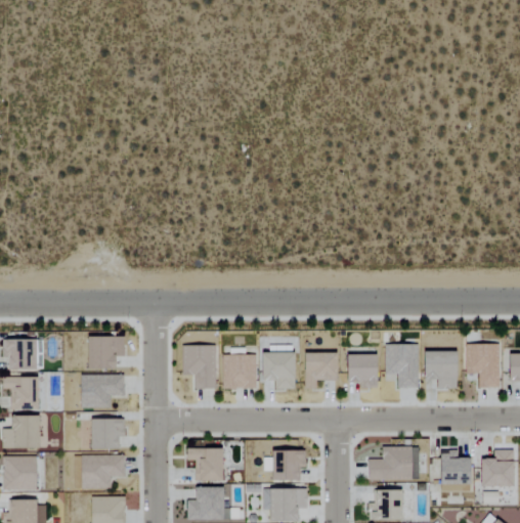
[(87,336),(86,367),(114,368),(114,355),(125,355),(125,337),(87,336)]
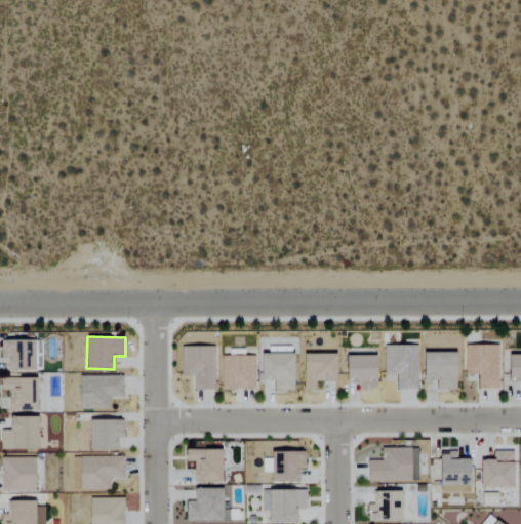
[(421,389),(422,345),(388,345),(387,374),(399,375),(399,388),(421,389)]
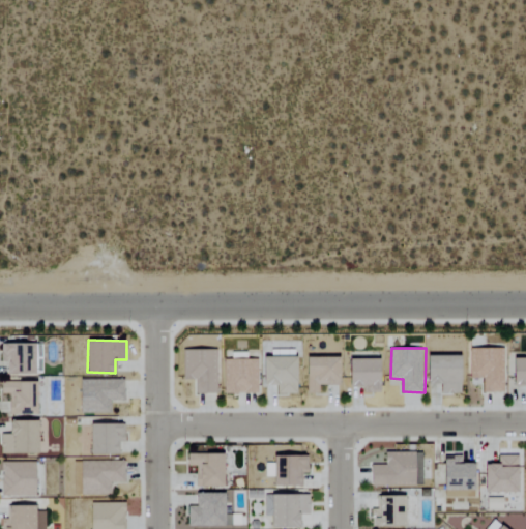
[(505,348),(472,348),(472,377),(485,377),(485,391),(506,391),(505,348)]
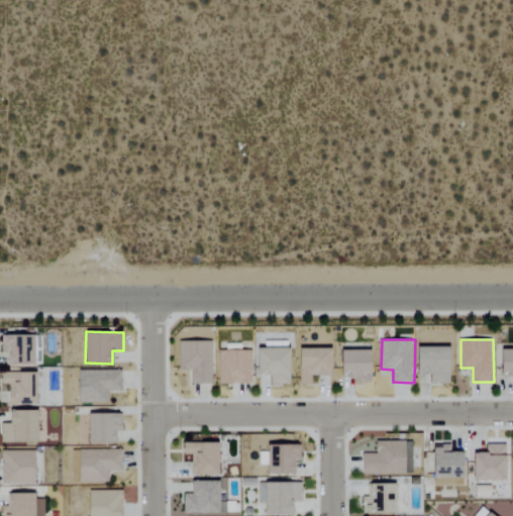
[(214,383),(214,340),(182,341),(182,370),(193,370),(193,383),(214,383)]
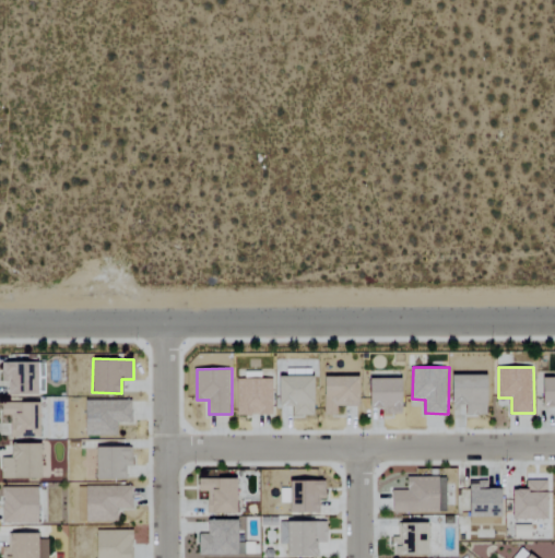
[(487,375),(451,374),(451,404),(468,404),(468,414),(486,414),(487,375)]
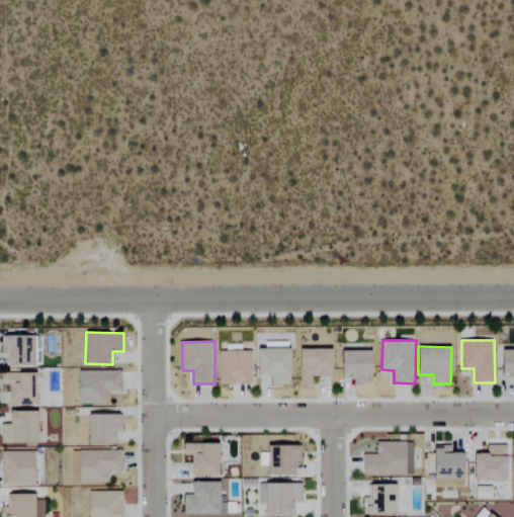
[(291,348),(258,348),(258,377),(273,376),(273,384),(291,384),(291,348)]
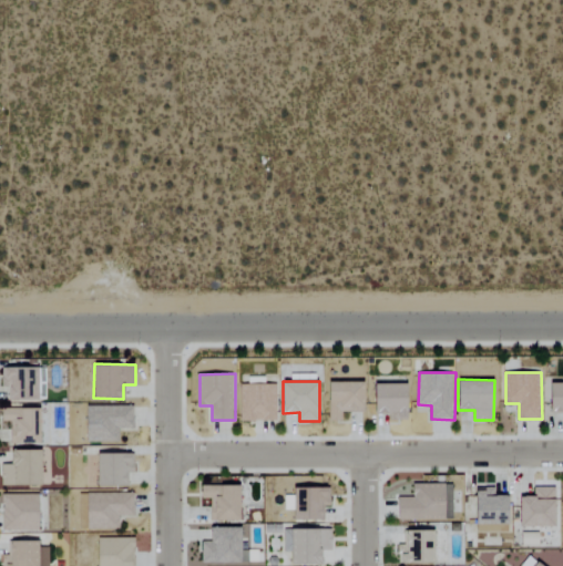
[(344,412),(366,411),(365,381),(328,382),(329,421),(345,421),(344,412)]
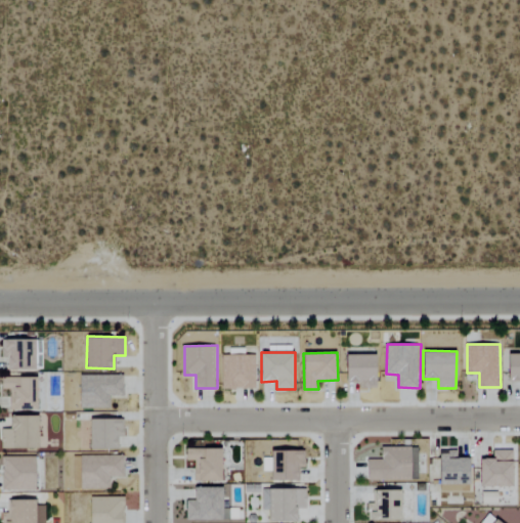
[(519,352),(508,353),(508,381),(519,381),(519,352)]
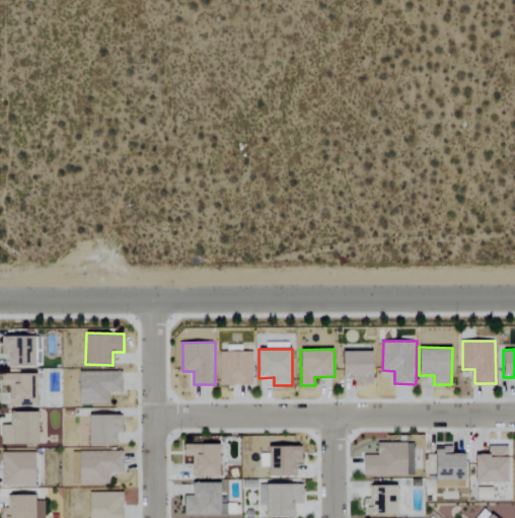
[(372,381),(373,351),(344,350),(343,380),(372,381)]
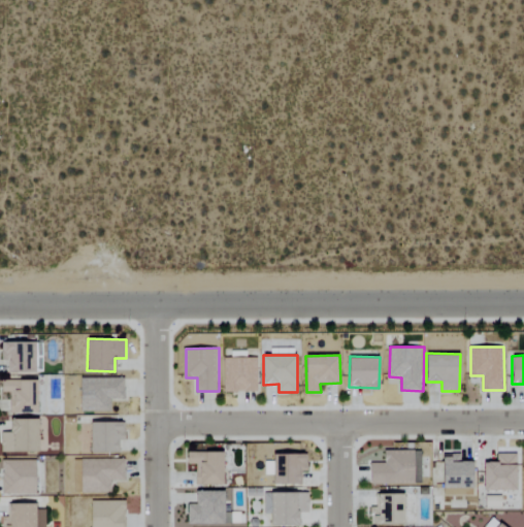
[(259,357),(224,357),(225,391),(259,391),(259,357)]
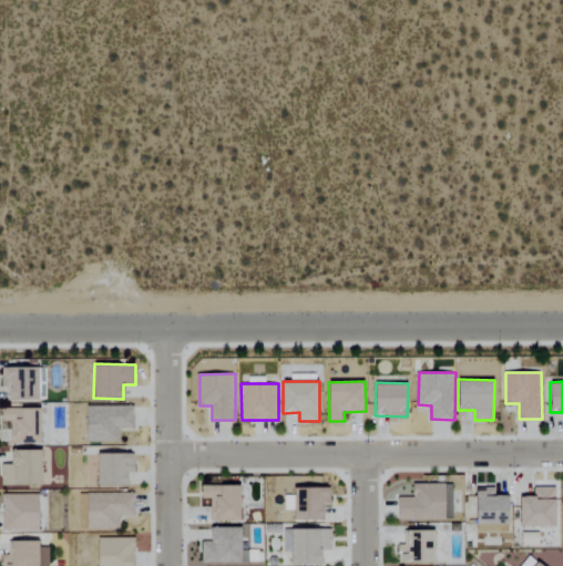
[(136,428),(135,404),(88,405),(89,441),(121,441),(120,428),(136,428)]
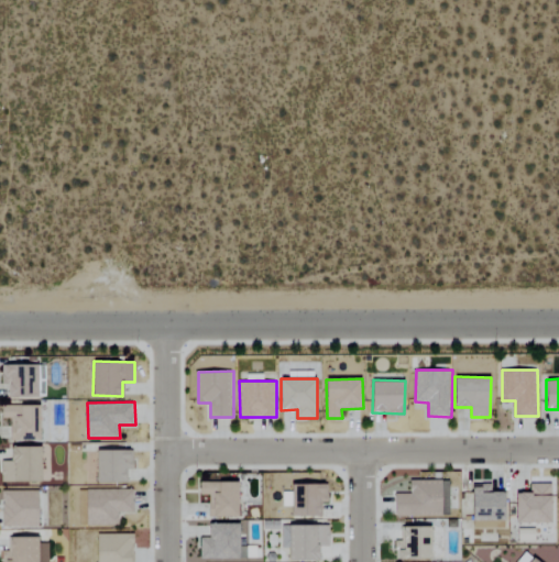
[(41,406),(3,405),(2,417),(12,417),(11,440),(41,440),(41,406)]
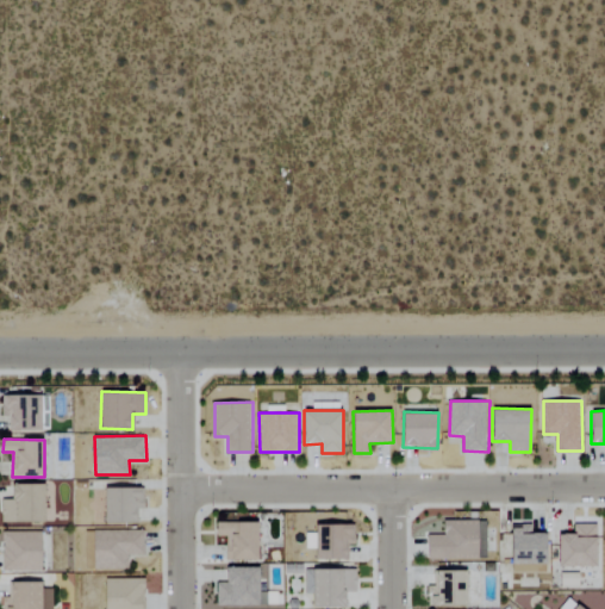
[(12,498),(2,499),(2,522),(45,521),(44,483),(12,484),(12,498)]
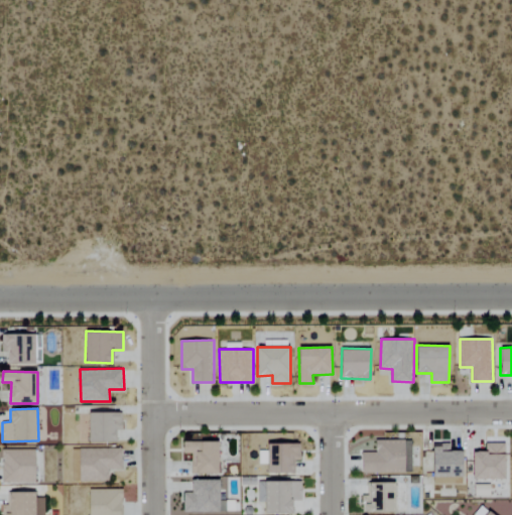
[(115,441),(115,429),(125,429),(124,412),(88,412),(89,442),(115,441)]
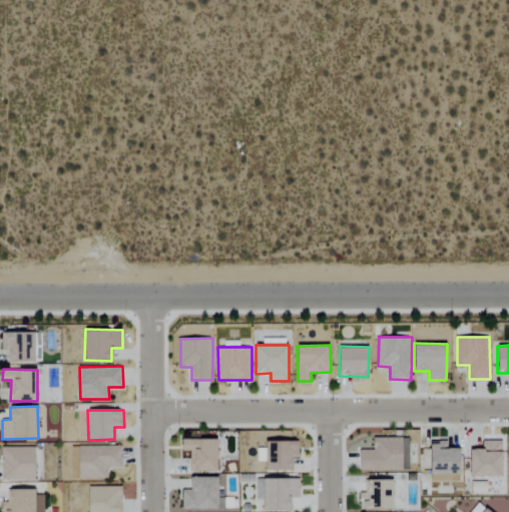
[(362,469),(411,469),(411,437),(375,437),(375,449),(361,449),(362,469)]
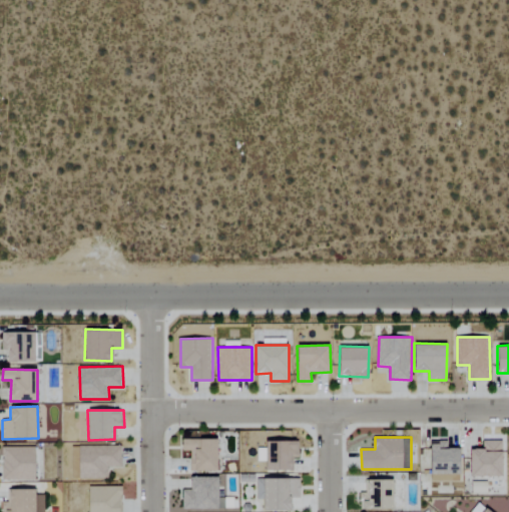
[(217,439),(183,438),(183,450),(191,450),(191,470),(216,470),(217,439)]
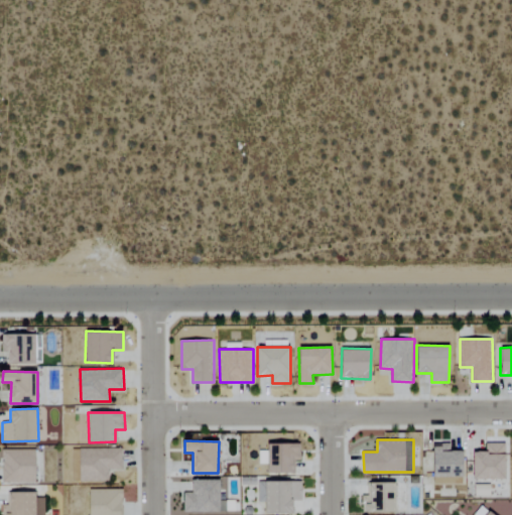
[(474,451),(473,479),(507,479),(508,442),(487,442),(487,452),(474,451)]
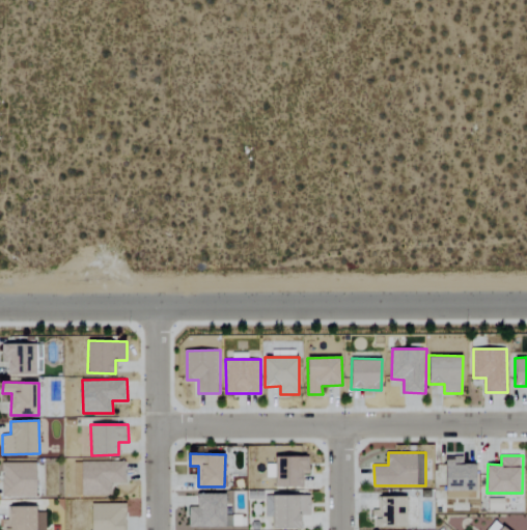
[(276,486),(306,485),(306,473),(311,473),(311,456),(275,456),(276,486)]
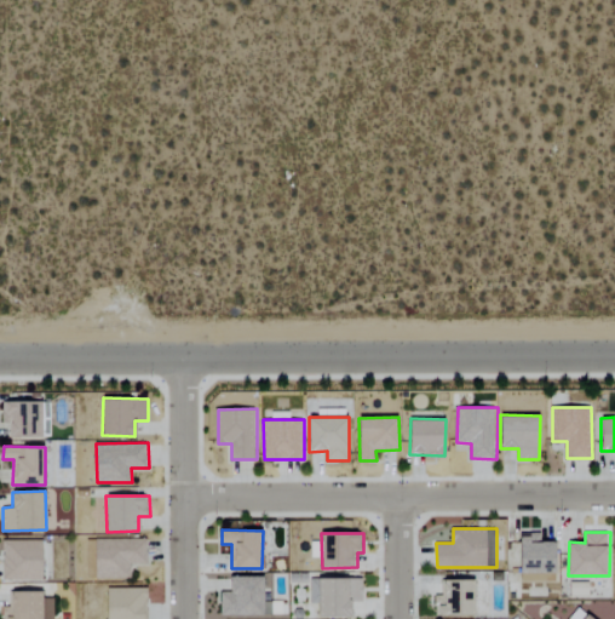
[(544,540),(544,533),(521,533),(519,572),(555,573),(556,540),(544,540)]
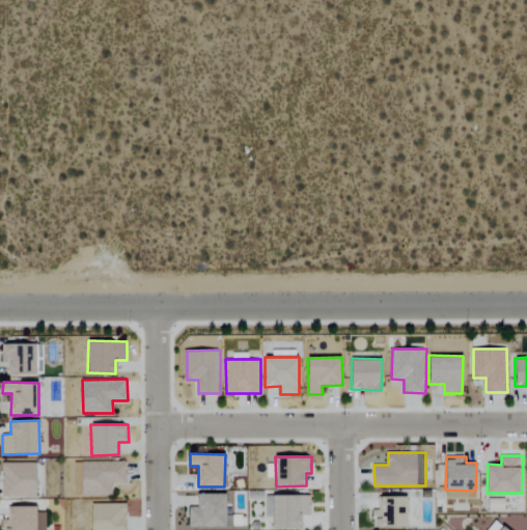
[(82,496),(113,496),(113,482),(127,483),(128,462),(83,461),(82,496)]
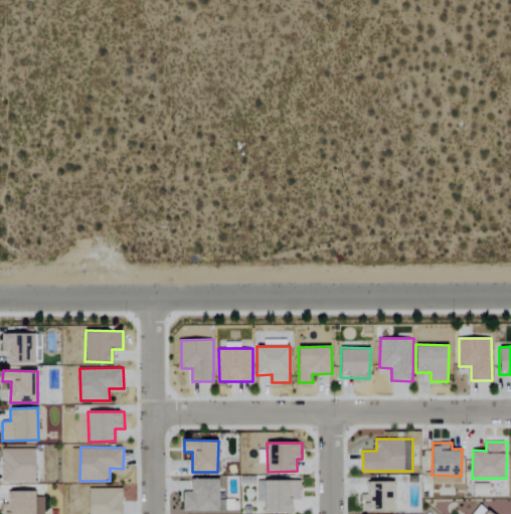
[(36,482),(36,449),(4,448),(3,481),(36,482)]
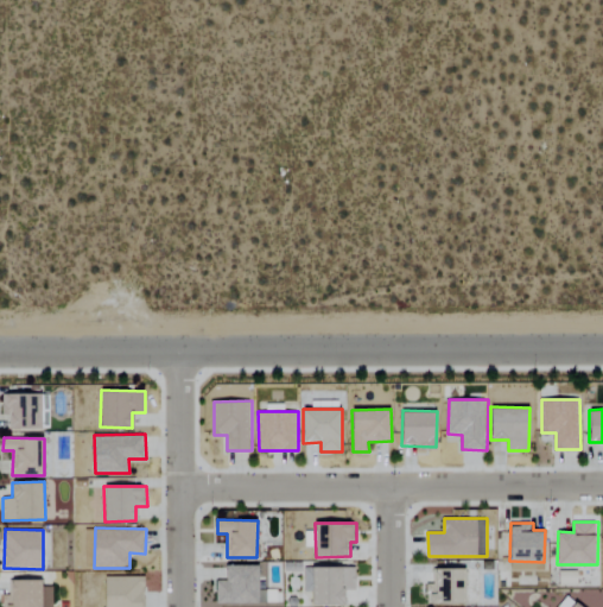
[(226,566),(226,581),(217,581),(217,604),(260,602),(259,564),(226,566)]
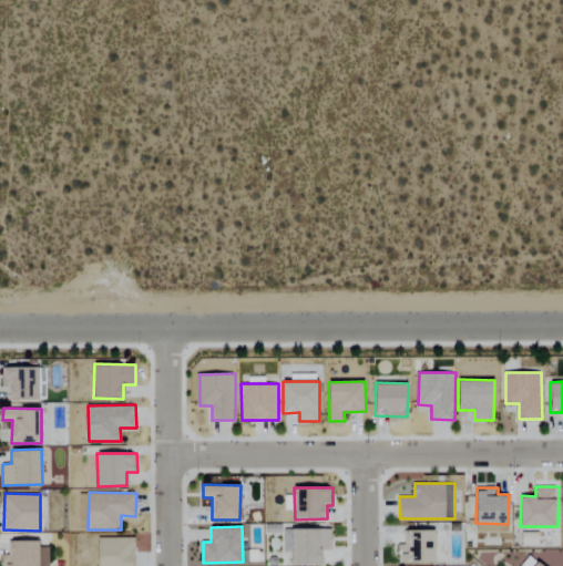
[(334,528),(286,528),(286,553),(292,553),(292,564),(321,564),(321,549),(334,549),(334,528)]
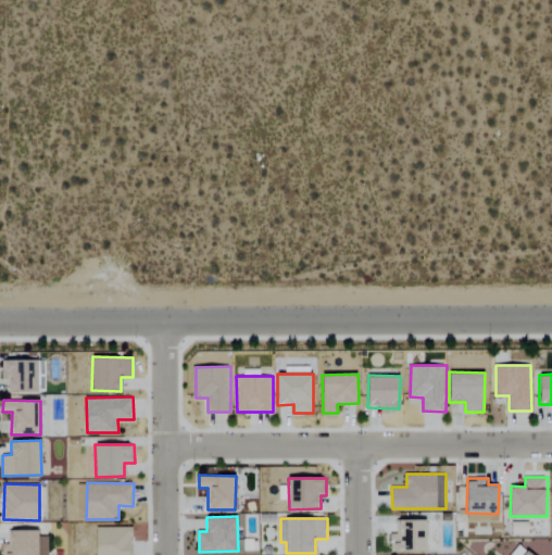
[(392,552),(428,552),(427,519),(398,520),(398,534),(392,534),(392,552)]
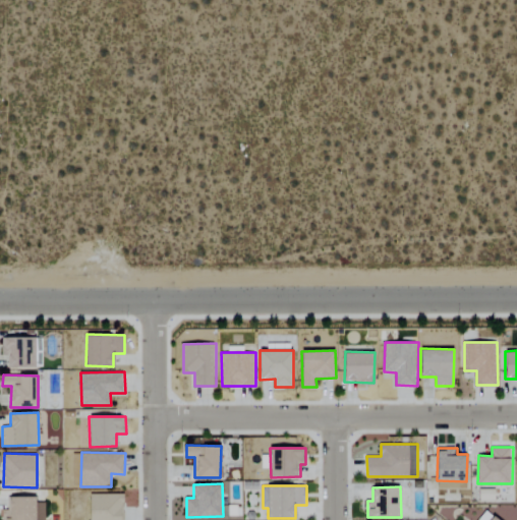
[(124,519),(124,494),(91,494),(91,519),(124,519)]
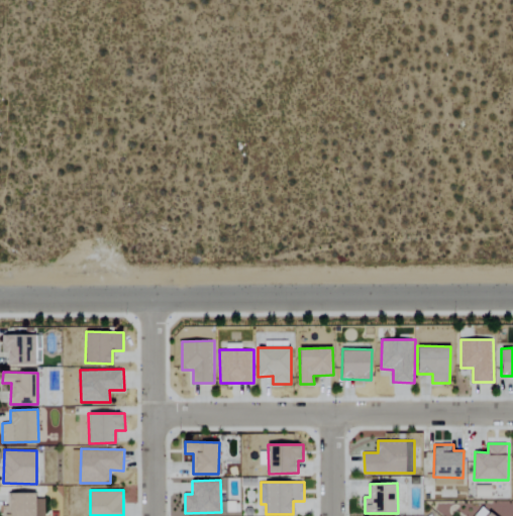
[(35,492),(8,493),(7,515),(45,515),(46,498),(35,498),(35,492)]
